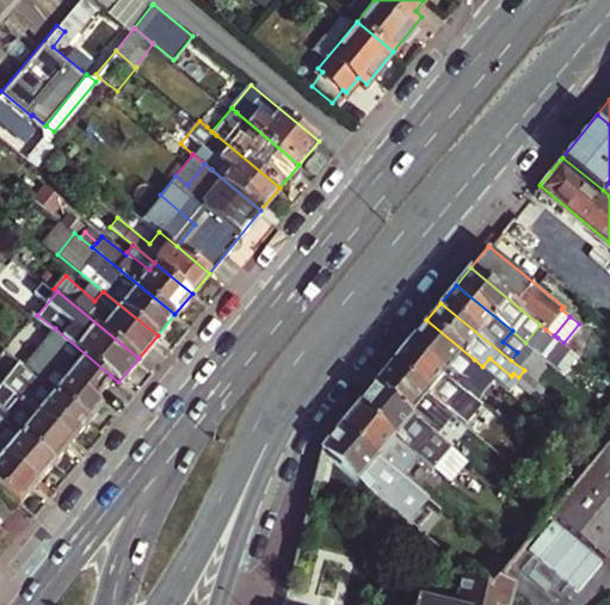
[(468,368),(474,359),(426,320),(410,341),(457,380),(469,389),(473,391),(482,380),(468,368)]
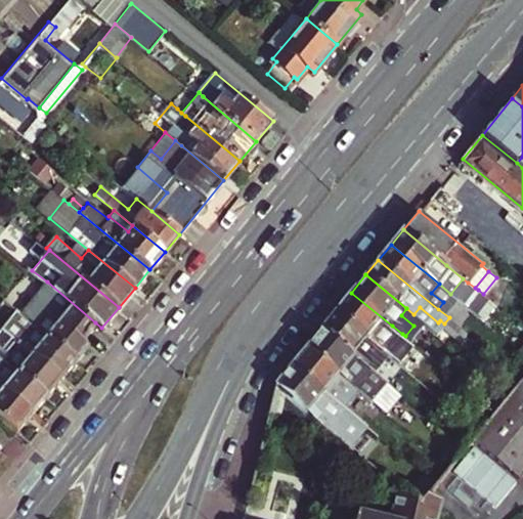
[(450,294),(466,305),(478,290),(475,288),(468,283),(463,278),(450,294)]
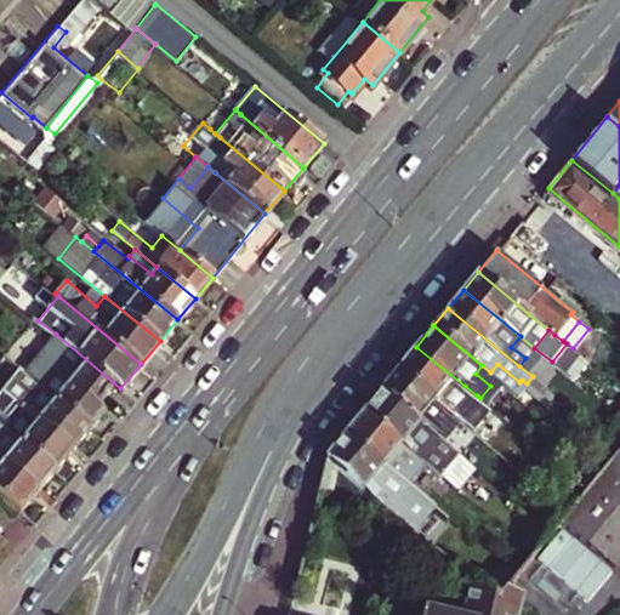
[(97,402),(113,382),(56,334),(49,342),(46,341),(23,370),(90,425),(104,408),(97,402)]
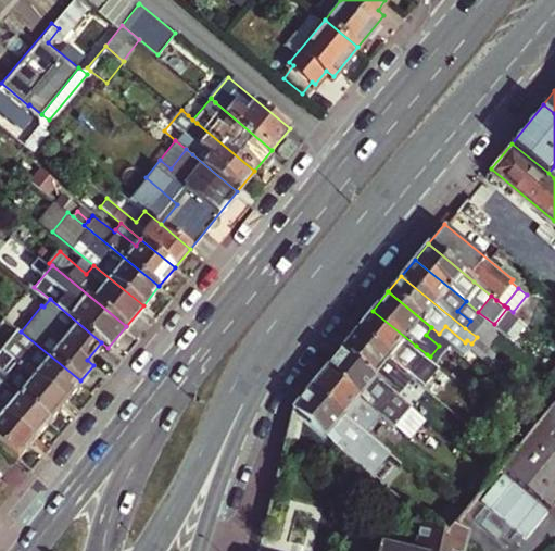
[(411,353),(416,346),(373,311),(357,329),(401,365),(417,379),(421,384),(430,372),(420,363),(414,359),(415,358),(411,353)]
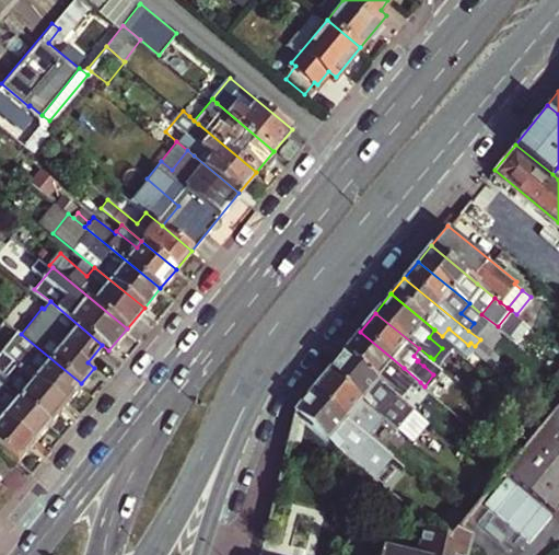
[(65,403),(81,383),(21,334),(19,333),(12,339),(0,328),(0,349),(1,350),(65,403)]
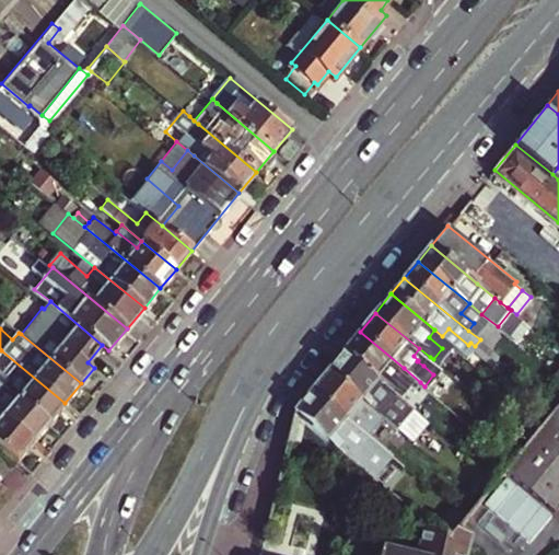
[(470,343),(468,345),(449,328),(442,336),(449,340),(467,356),(475,346),(470,343)]
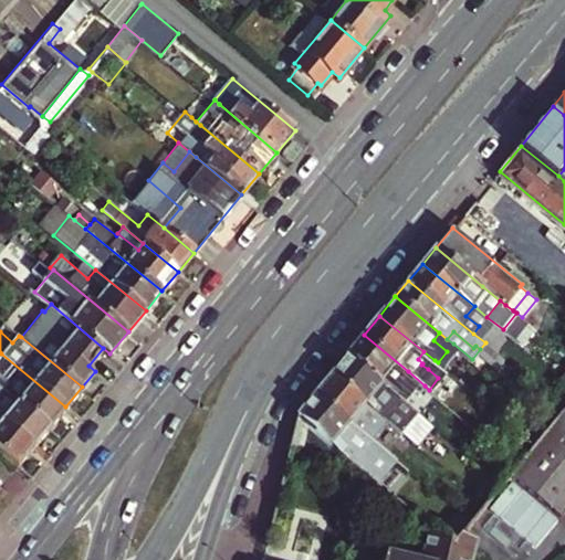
[(447,351),(453,344),(447,339),(439,333),(433,340),(447,351)]
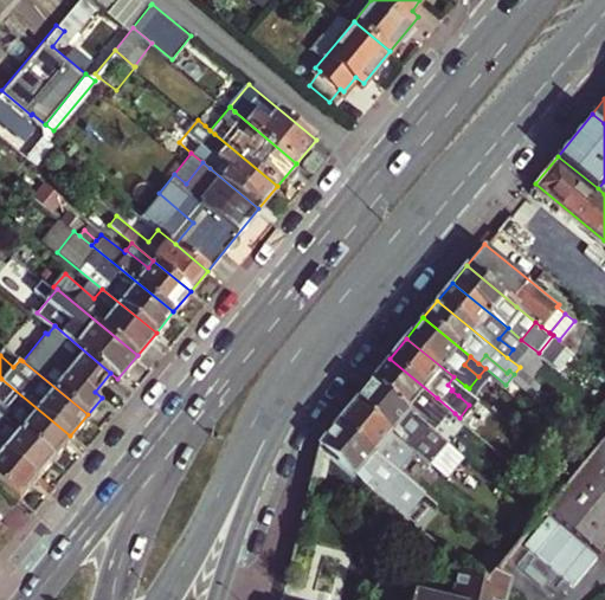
[(425,413),(437,398),(390,359),(372,380),(438,433),(443,427),(425,413)]
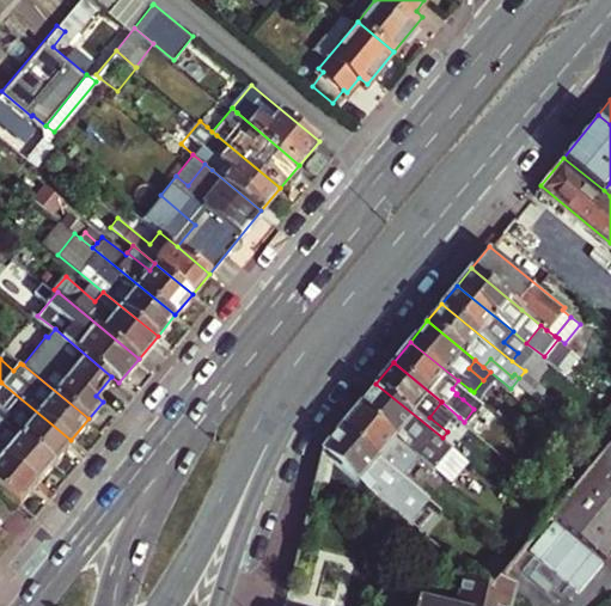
[(463,399),(470,390),(458,380),(452,389),(457,393),(456,395),(463,399)]
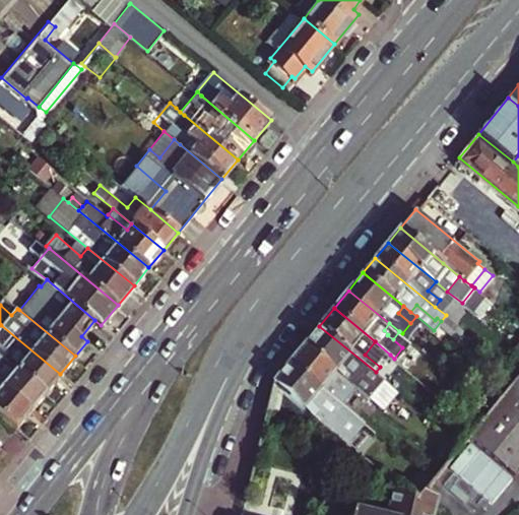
[(0,352),(47,391),(60,374),(1,325),(0,325),(0,352)]
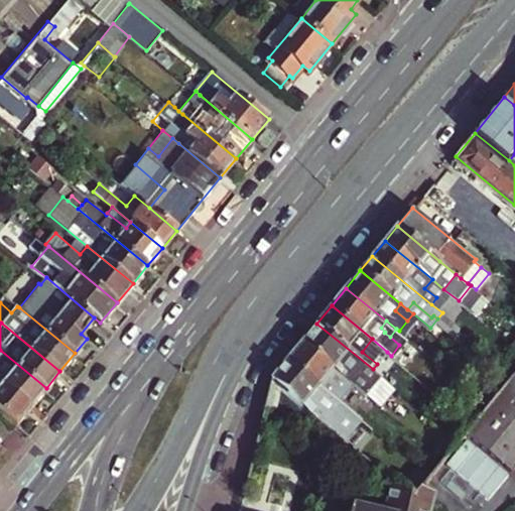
[(375,371),(373,369),(316,324),(302,341),(360,388),(375,371)]
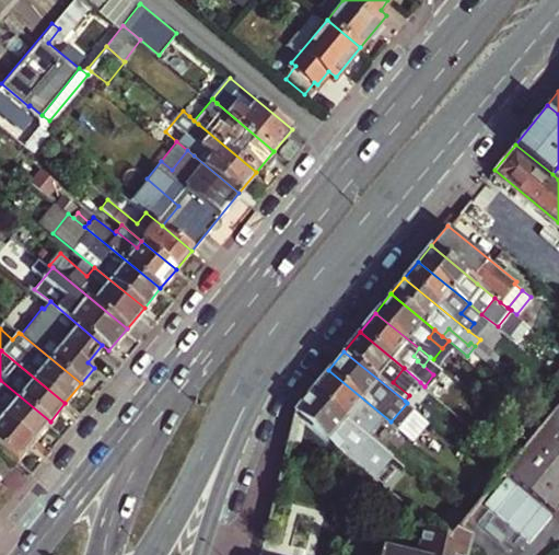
[(409,395),(420,382),(404,368),(393,382),(409,395)]
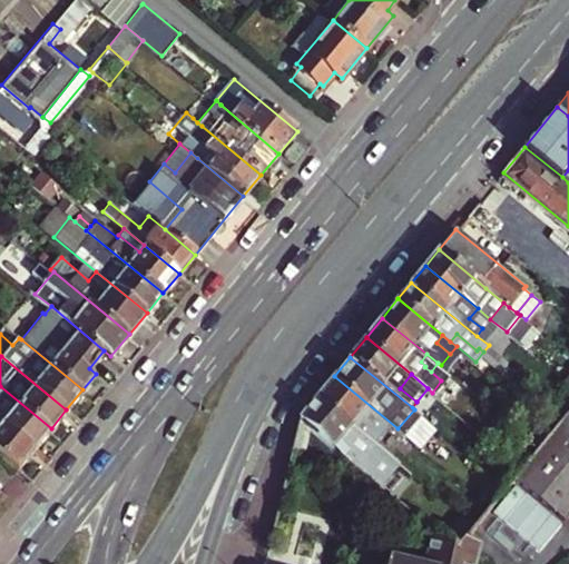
[(404,434),(398,428),(334,376),(319,395),(356,426),(389,452),(404,434)]
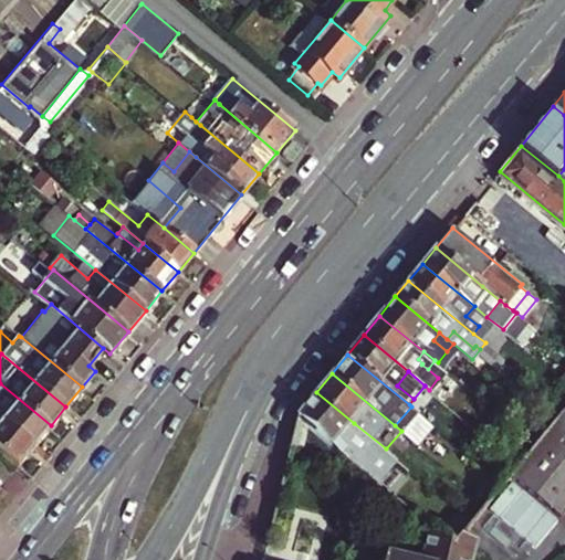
[(0,416),(34,445),(51,425),(0,383),(0,416)]
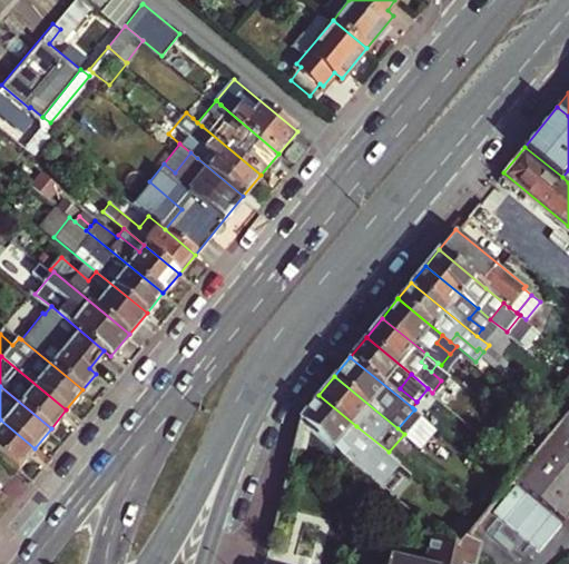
[(394,456),(389,452),(356,426),(319,395),(301,416),(317,429),(354,457),(364,465),(378,476),(394,456)]
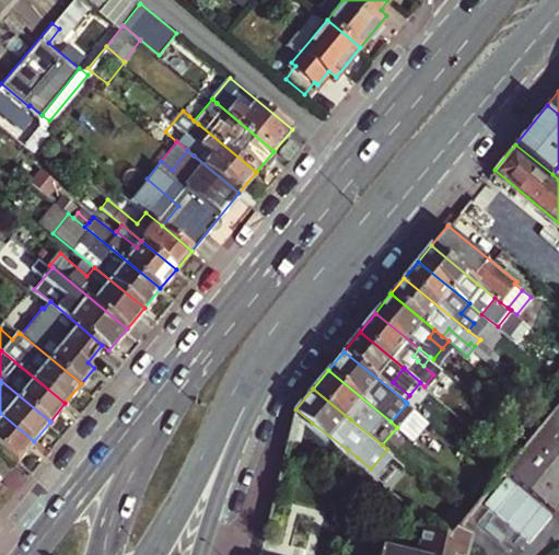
[(397,427),(402,430),(417,411),(407,403),(391,421),(397,427)]
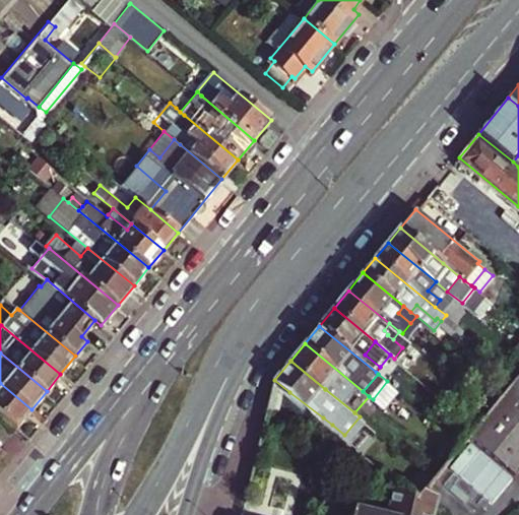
[(473,434),(518,471),(518,379),(509,391),(495,408),(480,426),(473,434)]
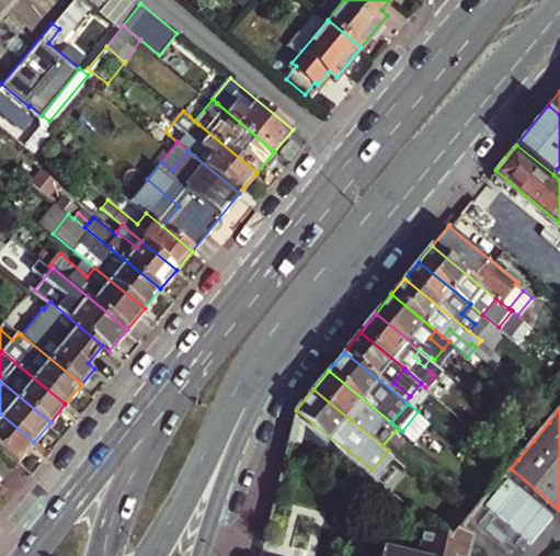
[(285,450),(304,454),(312,423),(296,410),(295,412),(285,450)]
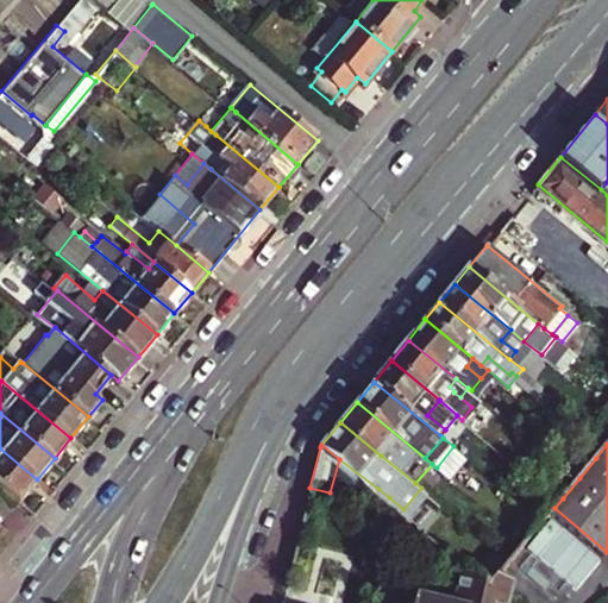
[(19,501),(37,479),(0,448),(0,484),(17,498),(19,501)]
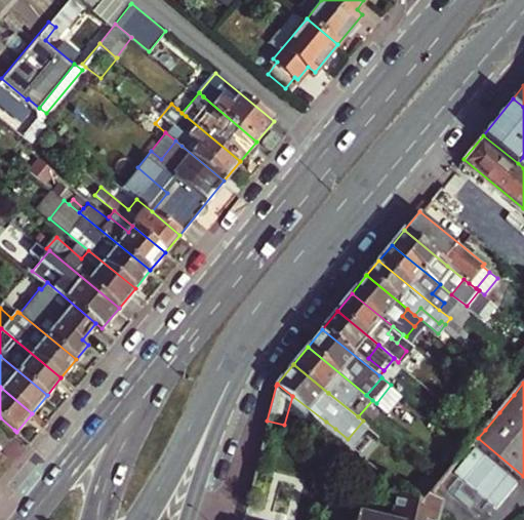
[(491,405),(499,412),(514,395),(505,387),(489,404),(491,405)]
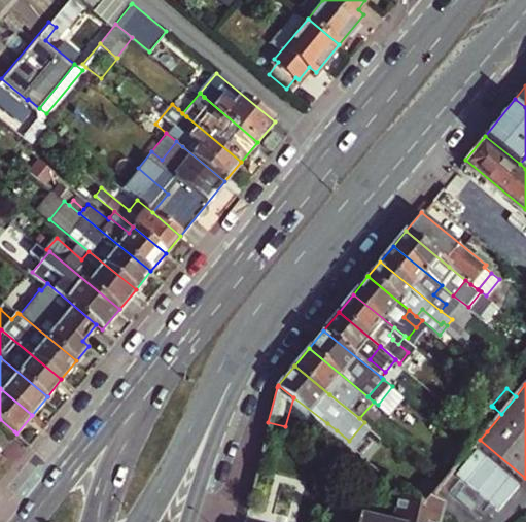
[(479,425),(487,431),(501,414),(493,407),(479,425)]
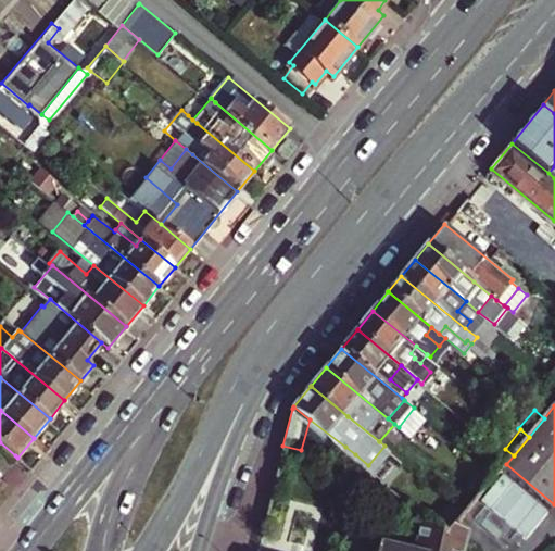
[(497,475),(506,464),(514,455),(505,449),(504,449),(489,468),(497,475)]
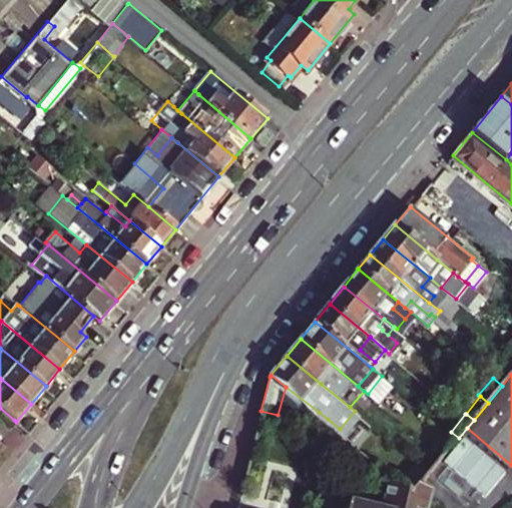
[(435,445),(446,454),(458,439),(448,430),(435,445)]
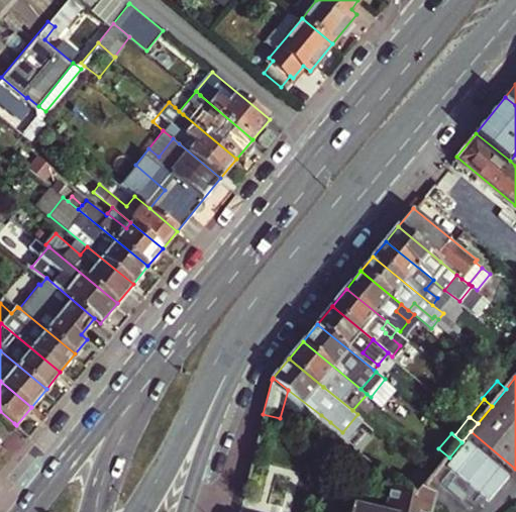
[(425,469),(434,476),(448,458),(439,451),(425,469)]
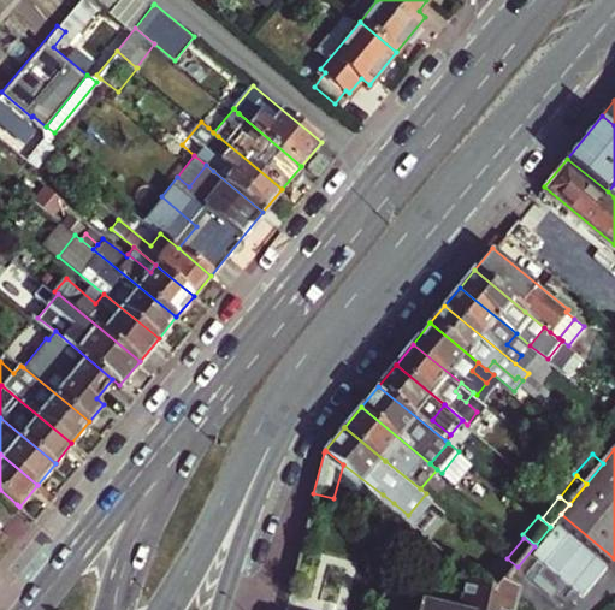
[(516,609),(524,587),(507,580),(497,591),(471,568),(453,552),(450,567),(469,572),(459,608),(421,599),(419,609),(516,609)]
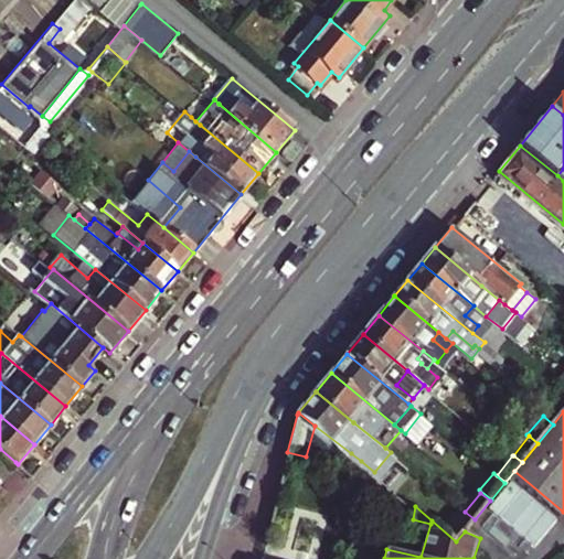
[(465,531),(467,528),(442,508),(432,520),(456,541),(465,531)]
